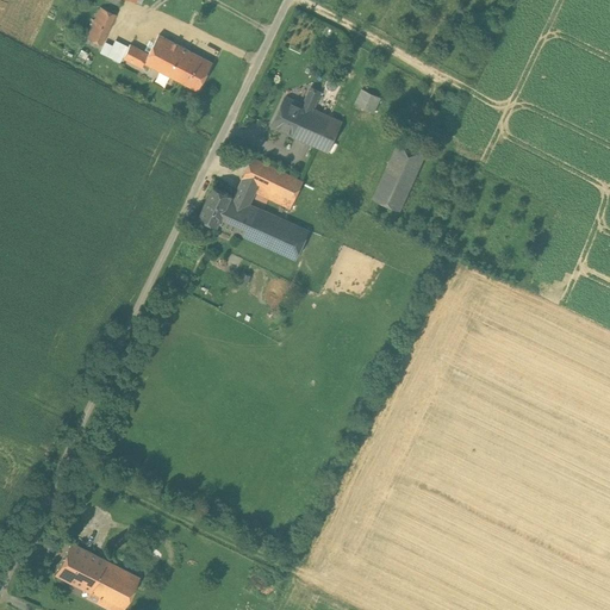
[(100,7),(86,37),(86,38),(101,44),(101,45),(116,14),(100,7)]
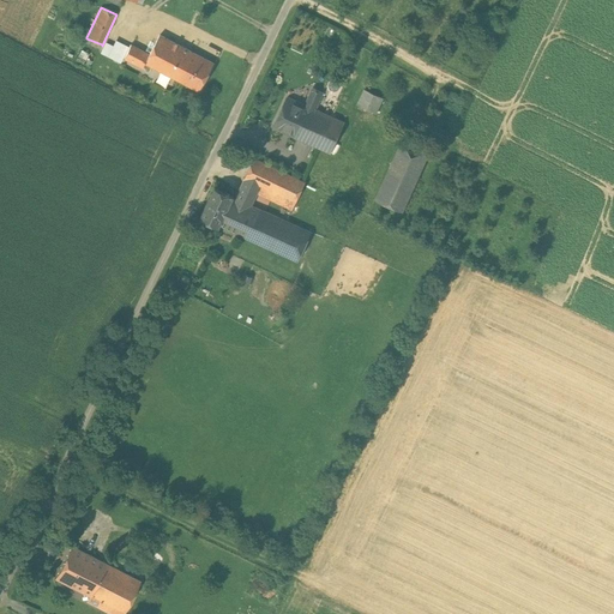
[(337,30),(331,26),(326,34),(333,37),(337,30)]
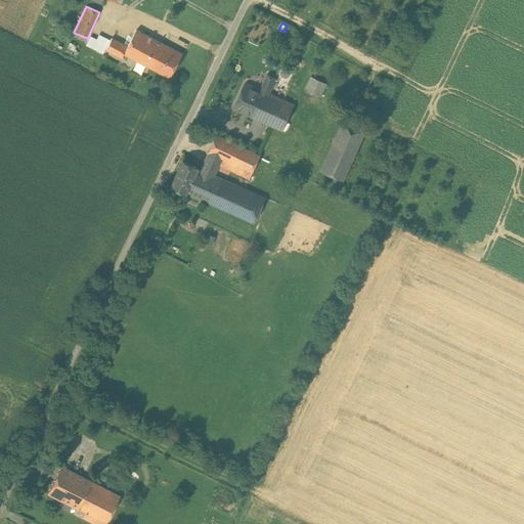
[(182,53),(137,30),(128,47),(125,54),(170,78),(182,53)]
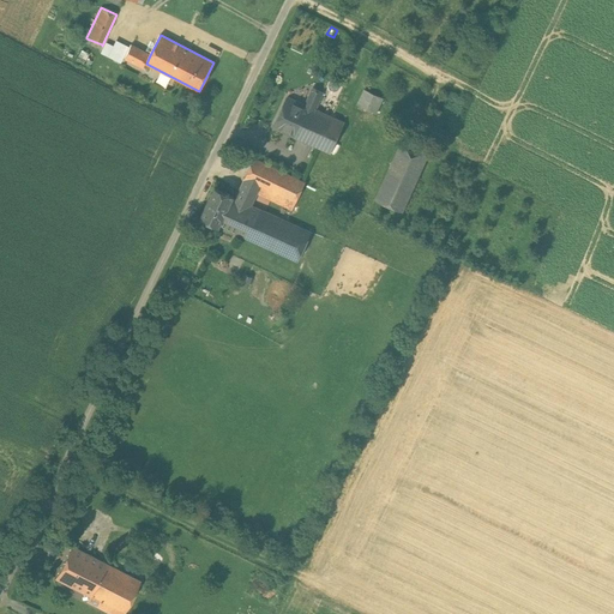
[(102,44),(86,38),(85,42),(100,49),(102,44)]
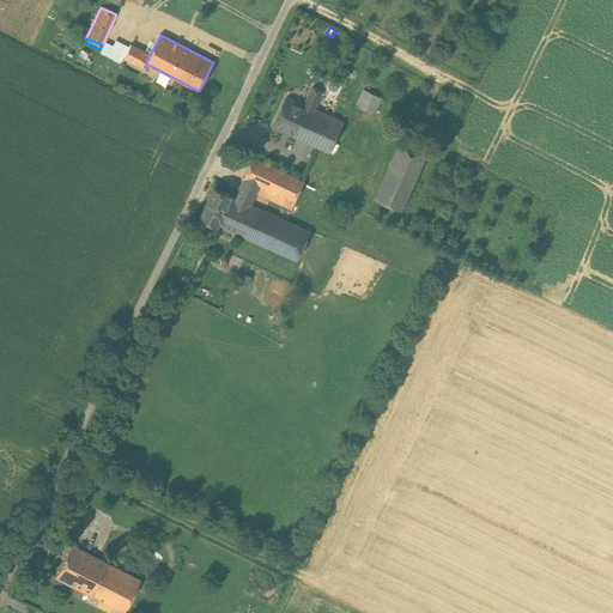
[(113,47),(108,58),(120,64),(127,48),(115,42),(113,47)]
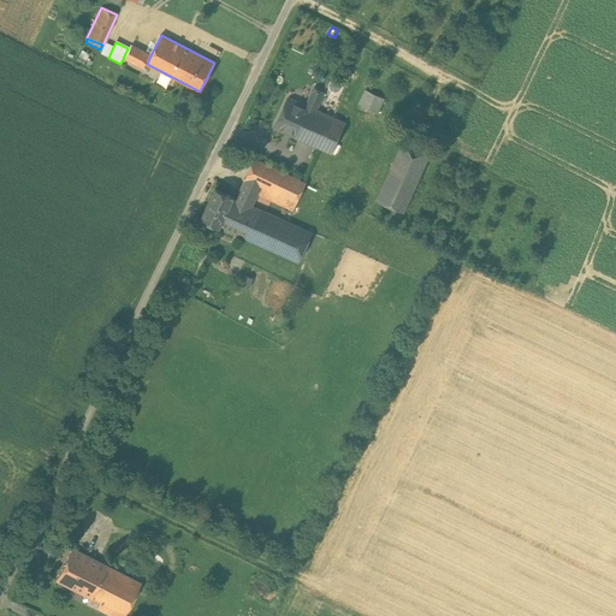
[(108,58),(113,47),(106,43),(100,54),(108,58)]
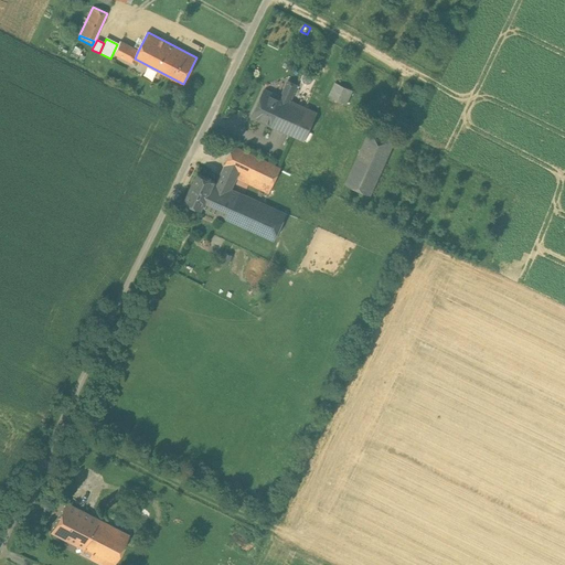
[(138,51),(120,42),(114,54),(131,64),(135,59),(138,51)]
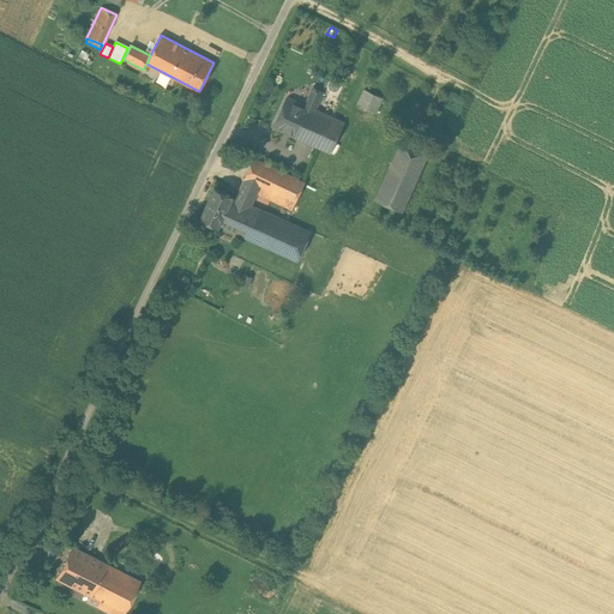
[(80,49),(78,55),(85,59),(89,52),(80,49)]
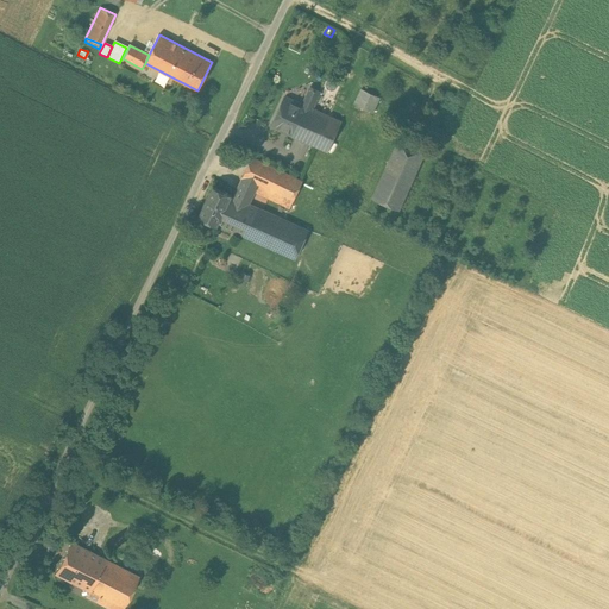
[(320,94),(309,89),(303,102),(313,107),(320,94)]
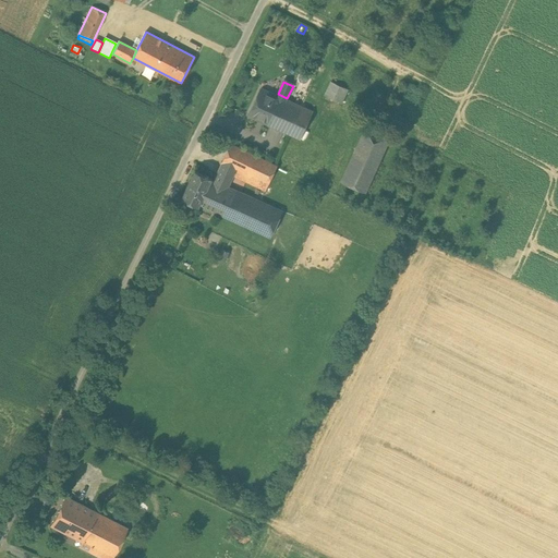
[(349,89),(330,82),(325,95),(342,104),(349,89)]
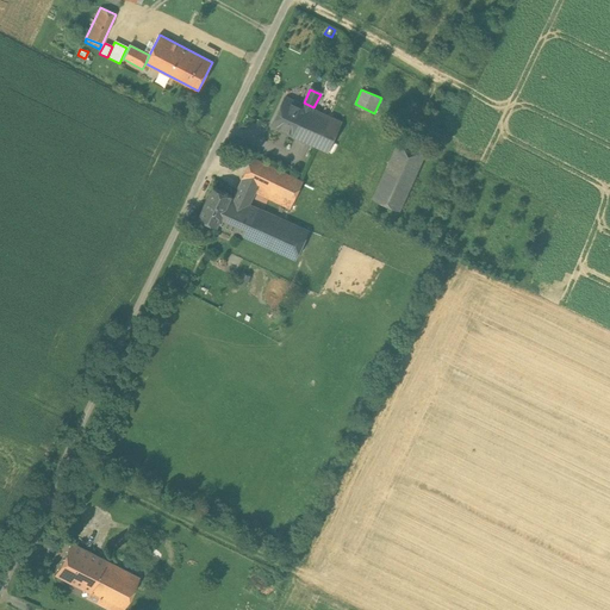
[(304,103),(288,95),(274,125),(299,137),(313,107),(304,103)]
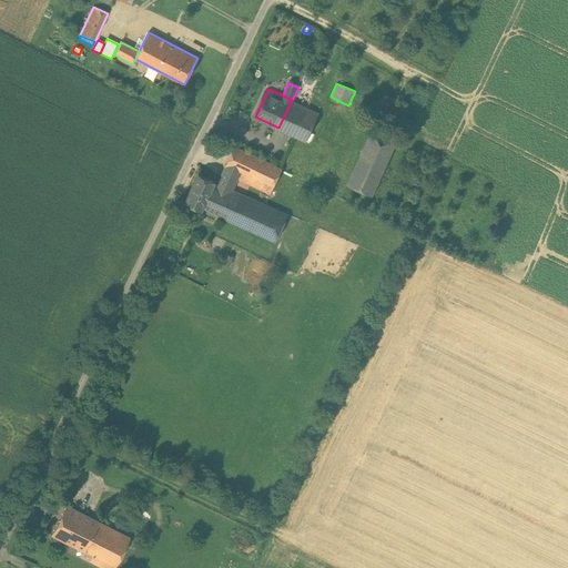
[(305,107),(292,100),(279,128),(292,134),(300,117),(305,107)]
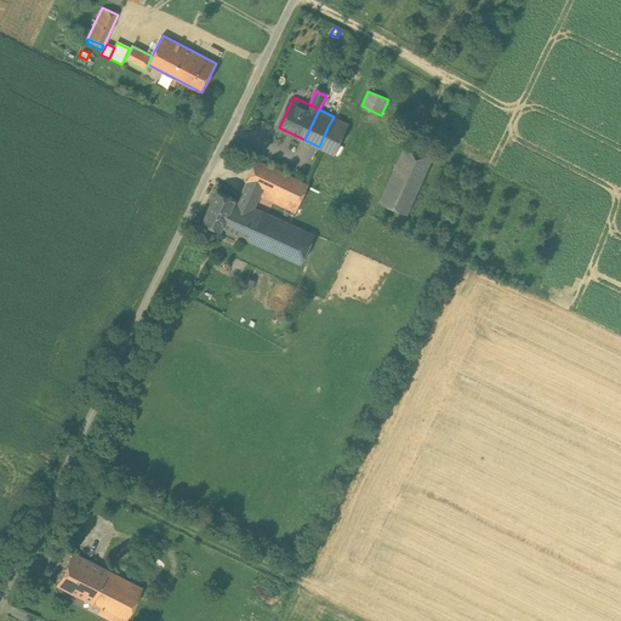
[(349,124),(334,117),(328,127),(343,136),(349,124)]
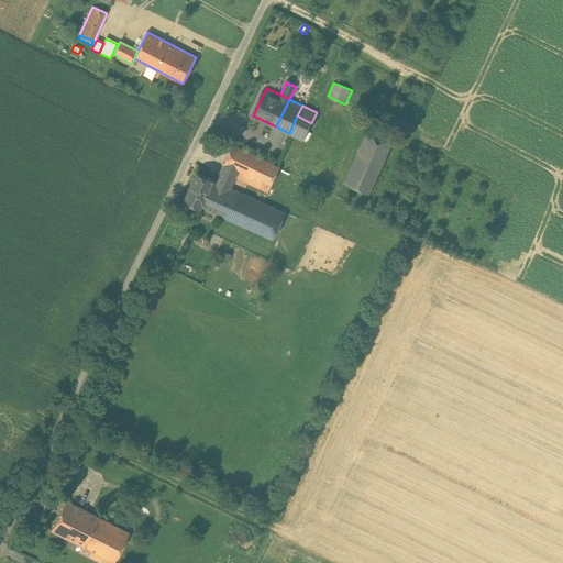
[(311,123),(297,116),(289,133),(304,140),(311,123)]
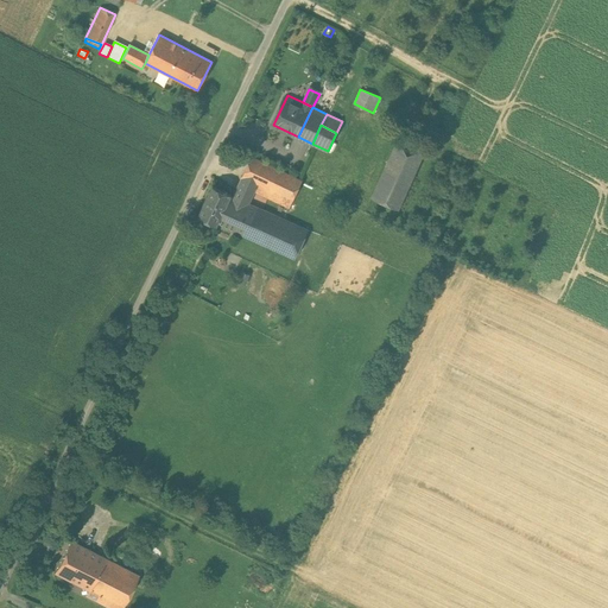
[(398,143),(371,197),(399,210),(425,156),(398,143)]
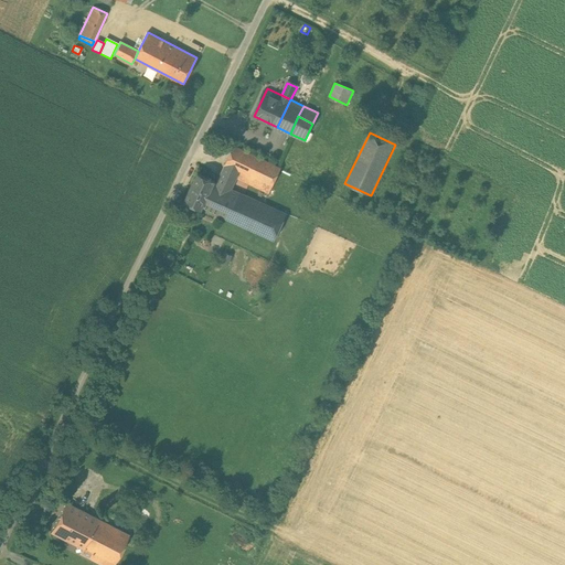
[(281,168),(234,145),(225,163),(235,168),(252,177),(247,183),(268,193),(281,168)]
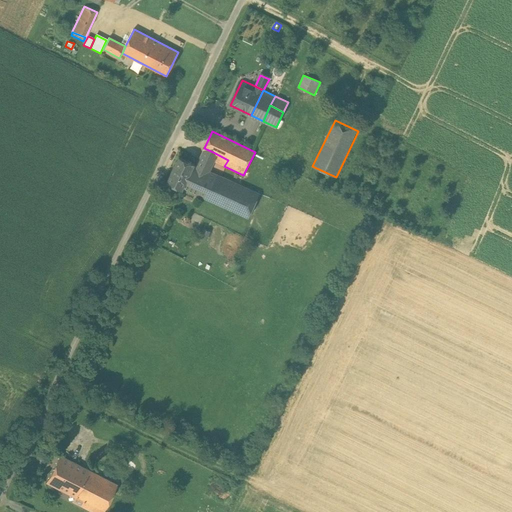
[(204,148),(196,165),(205,169),(210,159),(213,152),(204,148)]
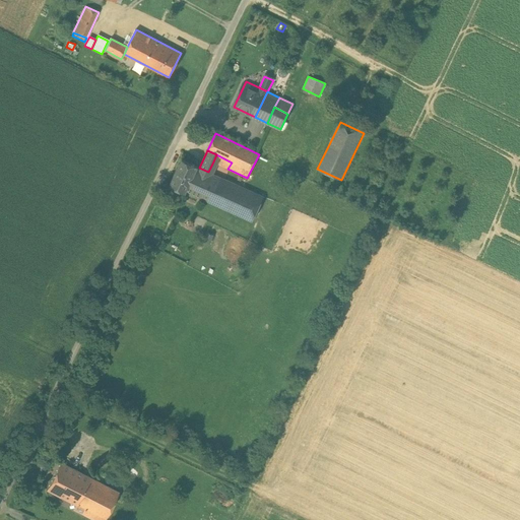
[(232,163),(216,154),(213,161),(228,169),(232,163)]
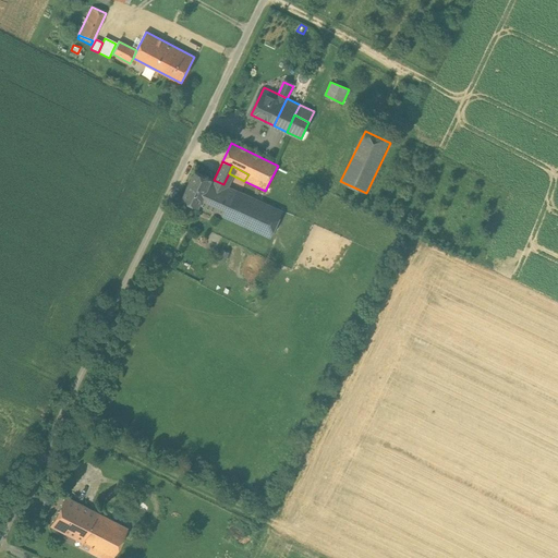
[(214,180),(195,171),(183,197),(201,206),(214,180)]
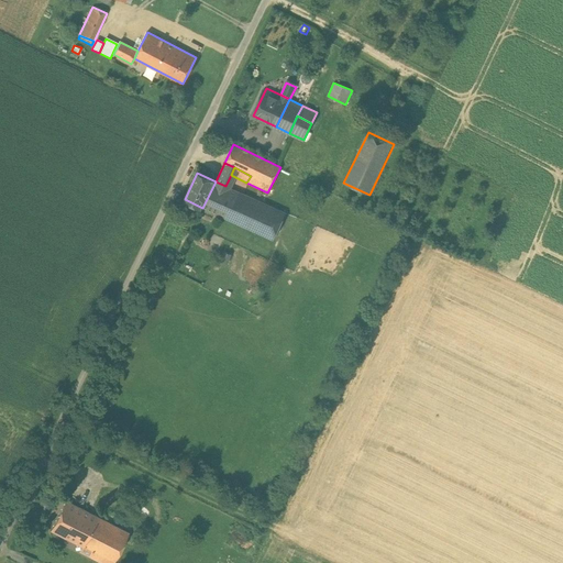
[(216,181),(202,208),(212,212),(225,186),(216,181)]
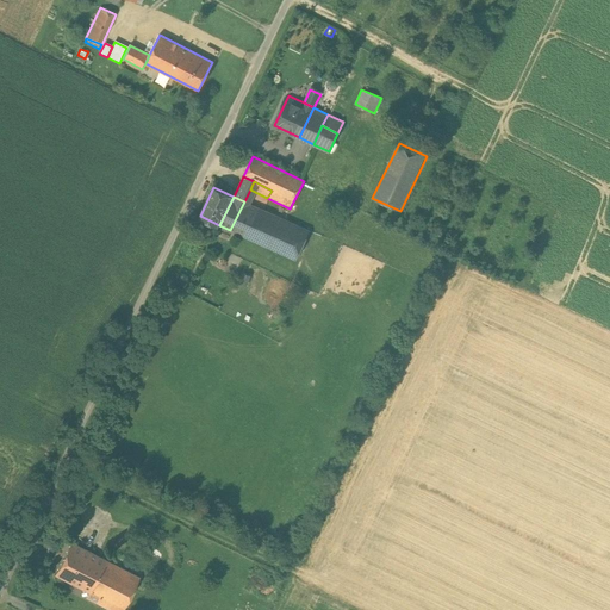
[(309,232),(244,201),(230,230),(294,261),(309,232)]
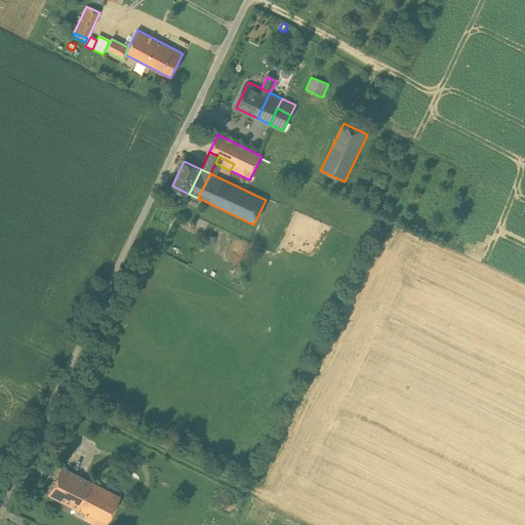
[(212,245),(216,237),(208,234),(205,242),(212,245)]
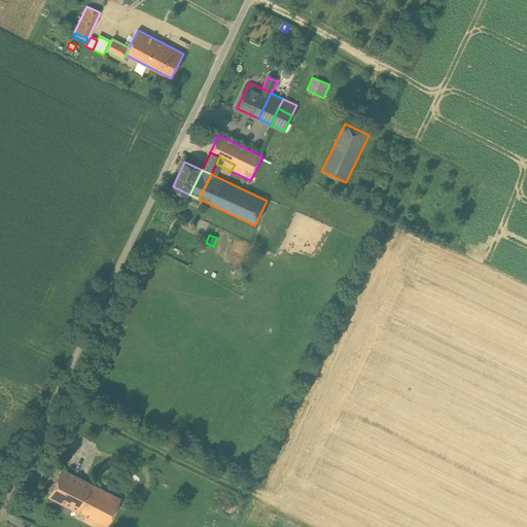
[(91,484),(62,468),(47,496),(77,511),(91,484)]
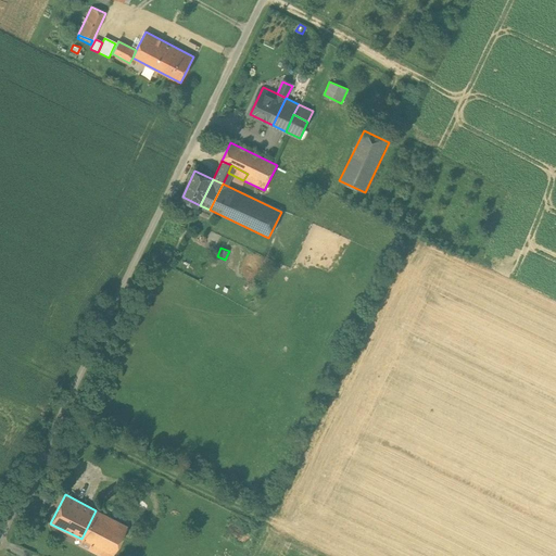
[(111,555),(127,526),(96,510),(81,539),(78,544),(102,555),(111,555)]
